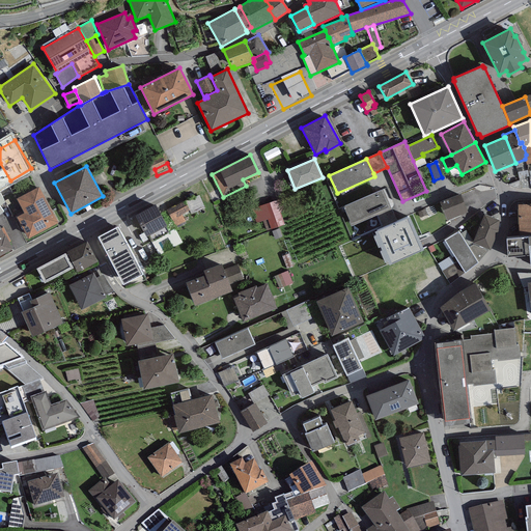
[(18,191),(11,182),(6,186),(0,189),(0,200),(6,210),(9,207),(4,199),(18,191)]
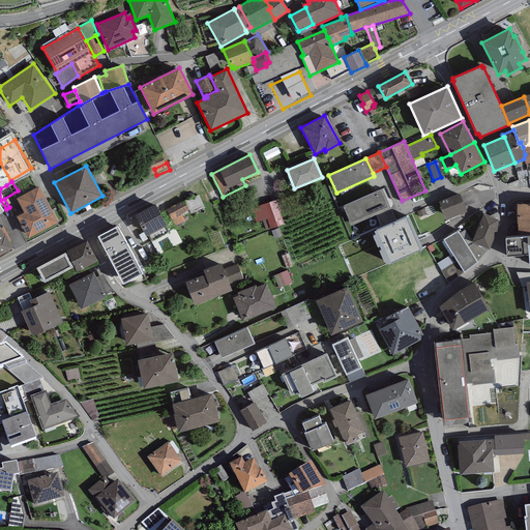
[(38,186),(17,199),(24,212),(16,216),(28,238),(58,223),(38,186)]
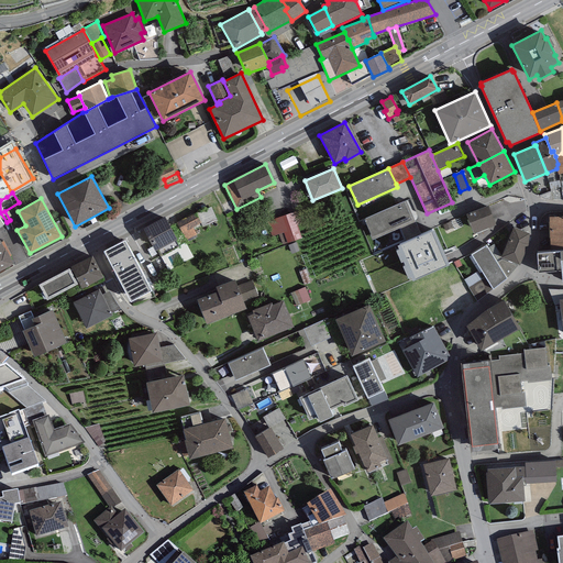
[(406,201),(364,219),(371,234),(372,238),(399,225),(414,219),(406,201)]
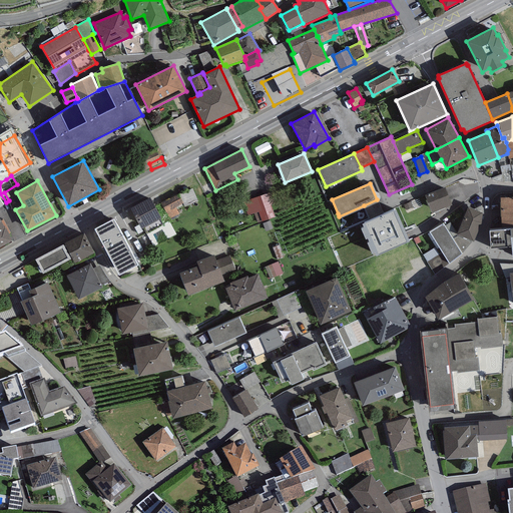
[(192,188),(178,194),(182,203),(184,206),(198,201),(192,188)]
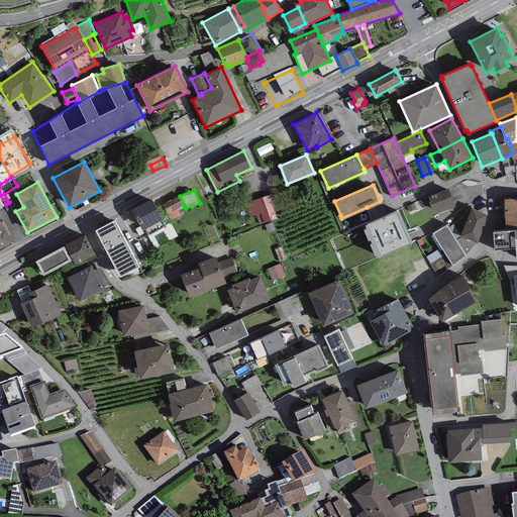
[(455,206),(448,190),(429,198),(436,214),(455,206)]
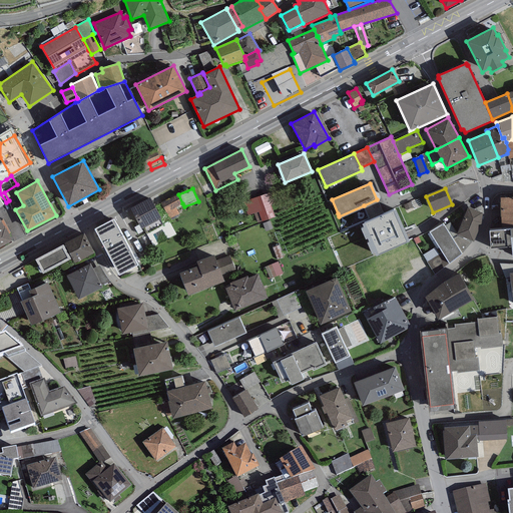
[(273,191),(243,201),(248,215),(254,213),(258,223),(275,217),(271,205),(277,203),(273,191)]
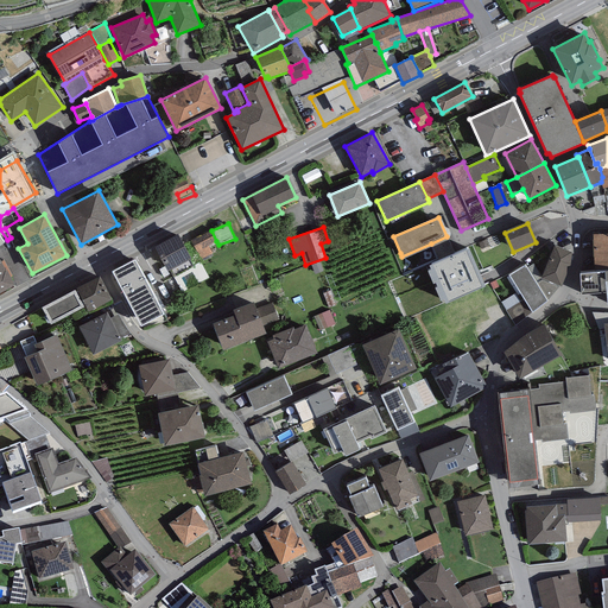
[(211,230),(191,240),(201,259),(211,254),(208,246),(216,241),(211,230)]
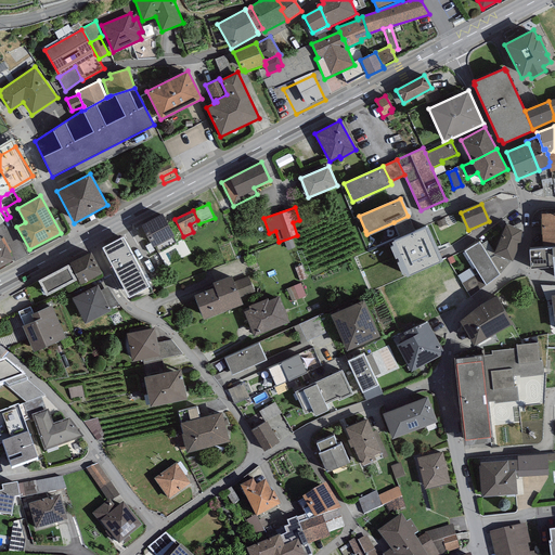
[(554,213),(541,214),(543,248),(554,247),(554,213)]
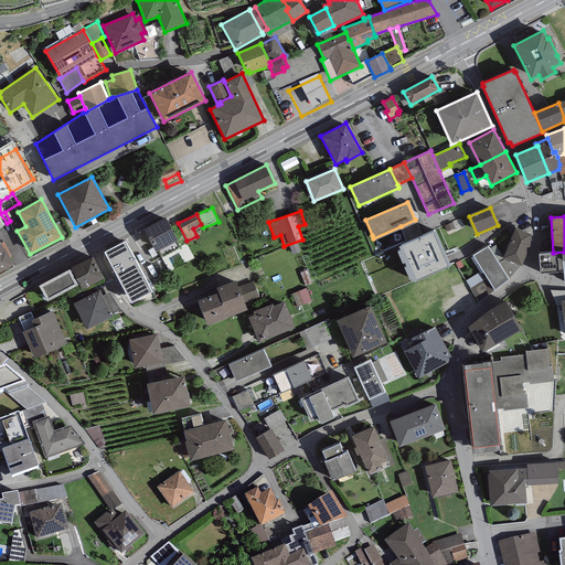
[(166,217),(144,230),(156,253),(178,241),(166,217)]
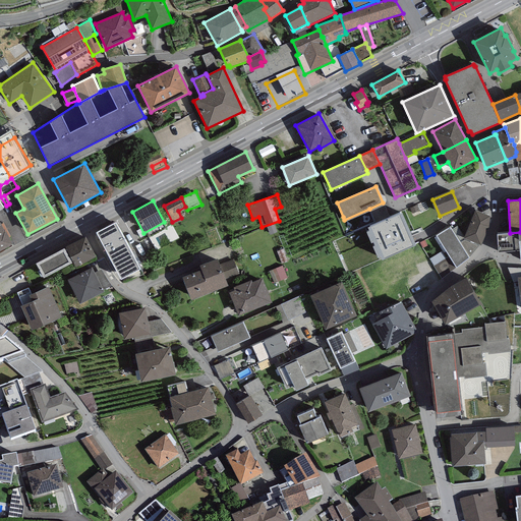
[(383,203),(369,209),(370,211),(375,223),(390,217),(383,203)]
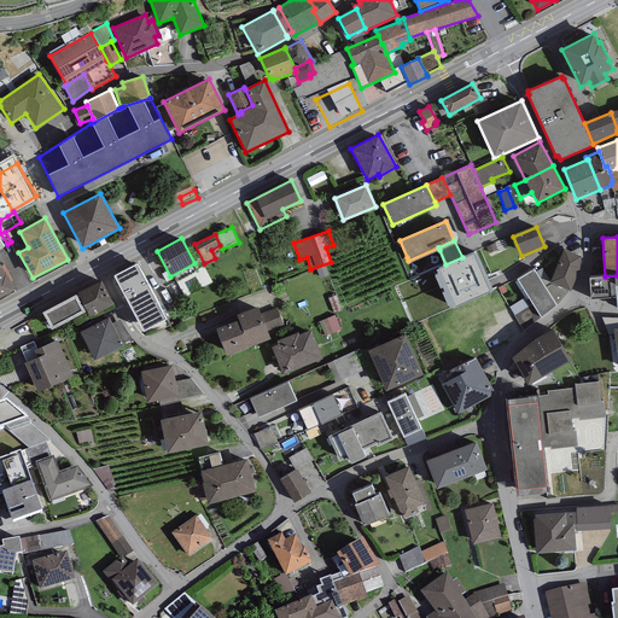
[(408,263),(439,250),(438,248),(408,261),(407,257),(406,258),(408,263)]
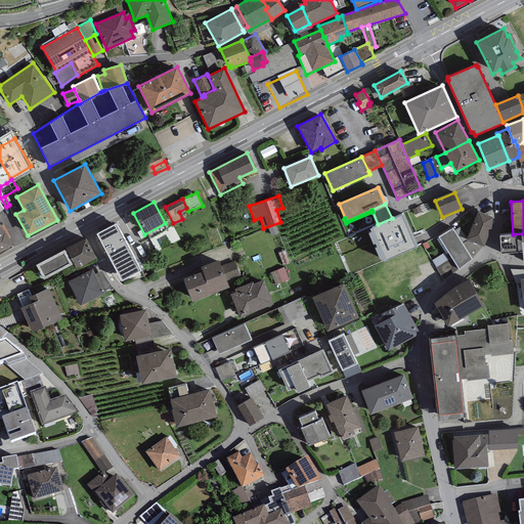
[(492,218),(477,212),(466,239),(484,248),(491,227),(492,218)]
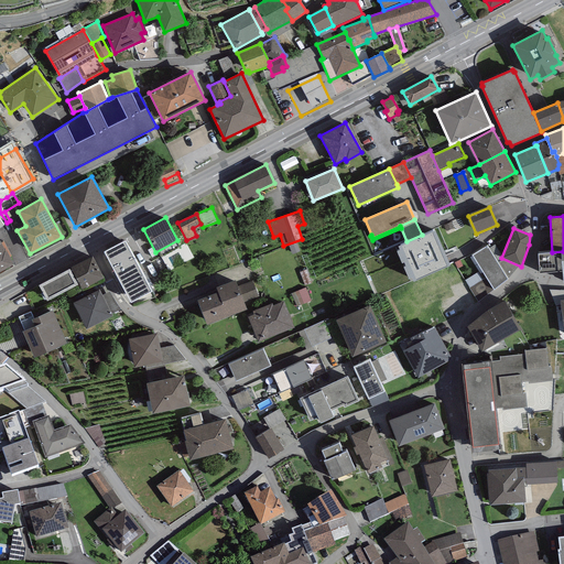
[(455,270),(441,231),(397,248),(411,286),(455,270)]
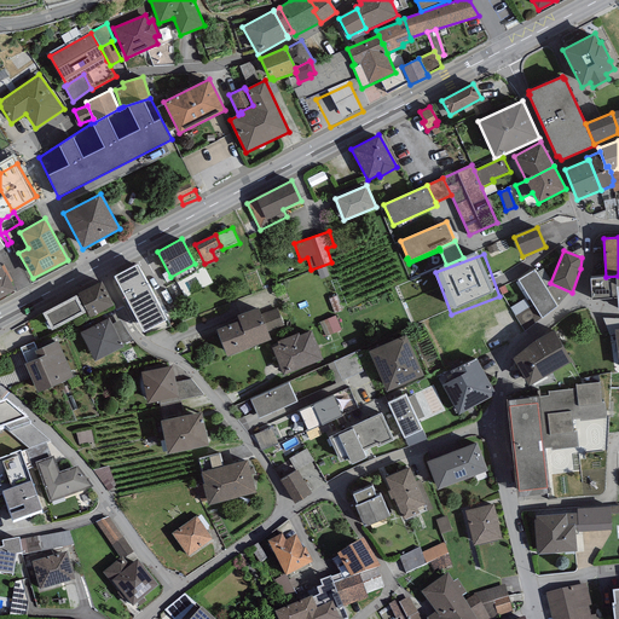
[(137,264),(114,276),(143,331),(167,319),(137,264)]
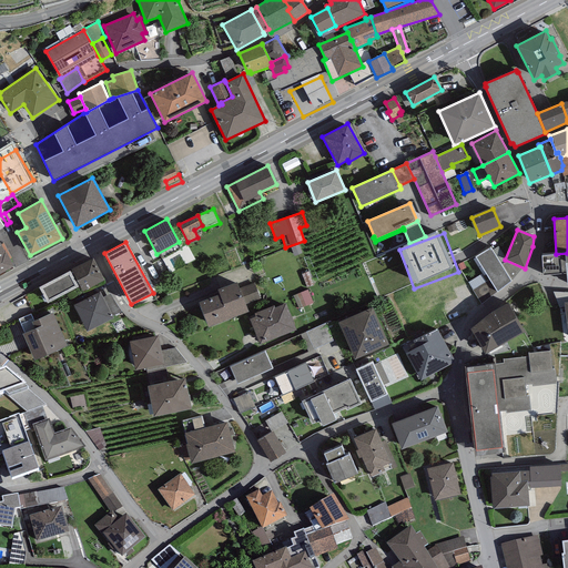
[(0,243),(0,273),(13,266),(10,259),(11,257),(3,243),(1,245),(0,243)]
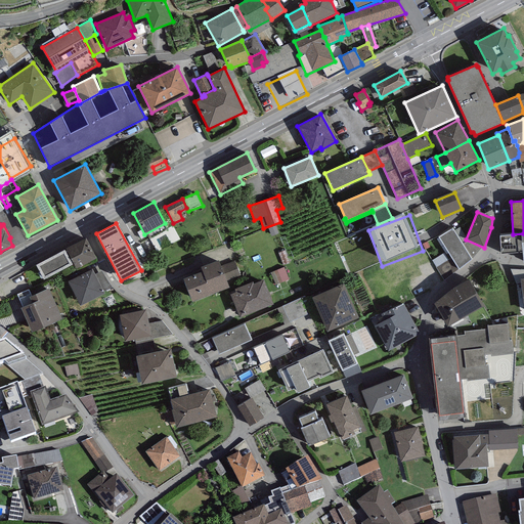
[(175,229),(164,234),(170,247),(181,242),(175,229)]
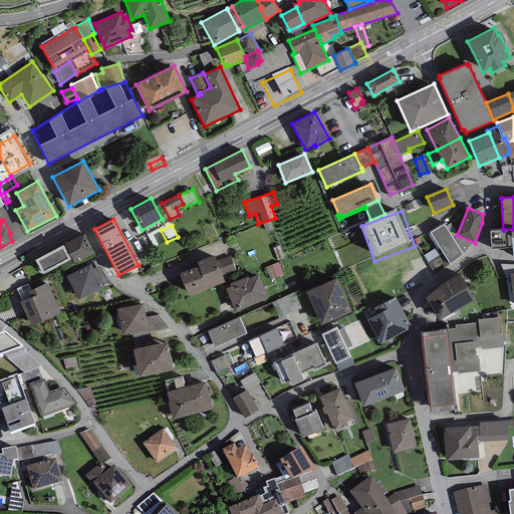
[(444,225),(430,233),(450,264),(463,254),(444,225)]
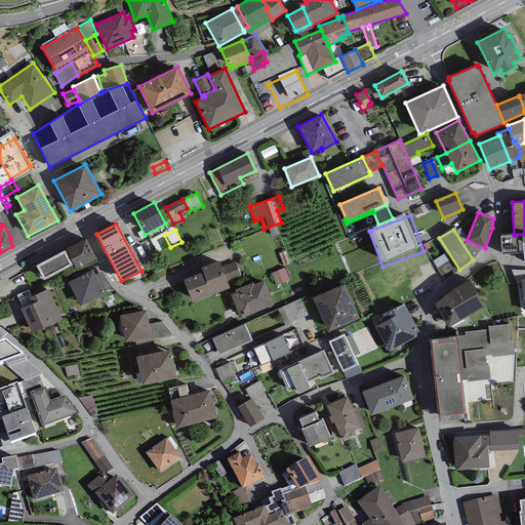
[(524,234),(514,235),(500,236),(502,254),(524,252),(524,264),(524,263),(524,234)]
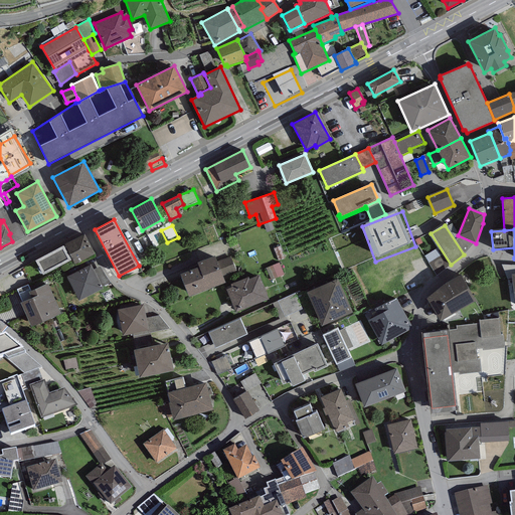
[(84,235),(65,244),(75,264),(95,253),(84,235)]
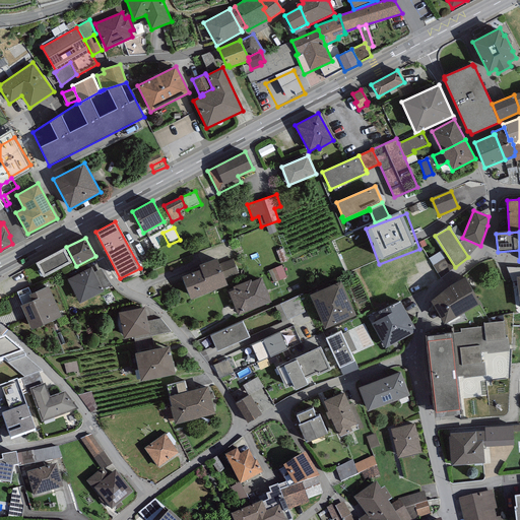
[(64,248),(36,263),(44,277),(72,262),(64,248)]
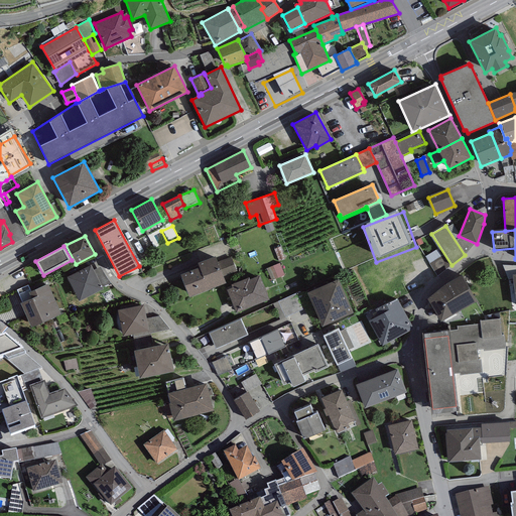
[(216,256),(198,263),(200,267),(180,274),(188,297),(226,283),(225,279),(218,262),(216,256)]
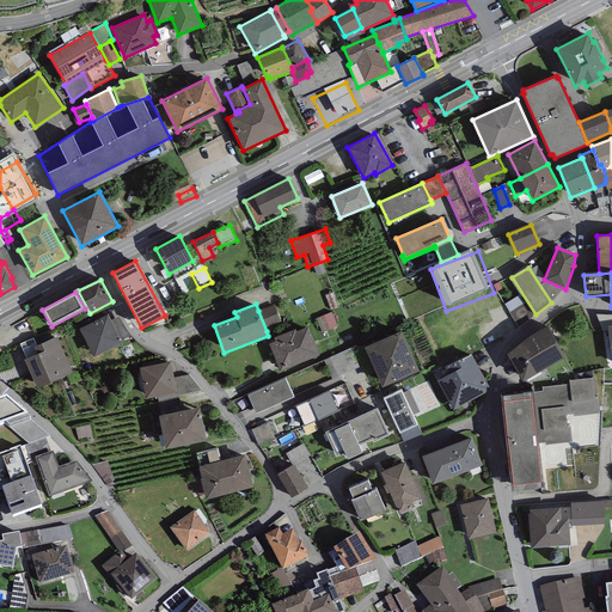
[(274,305),(258,311),(267,331),(281,325),(274,305)]
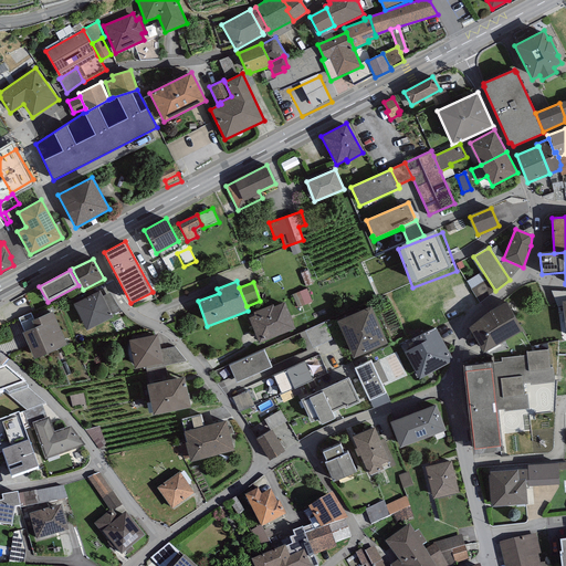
[(100,291),(73,304),(86,331),(113,317),(112,315),(103,296),(100,291)]
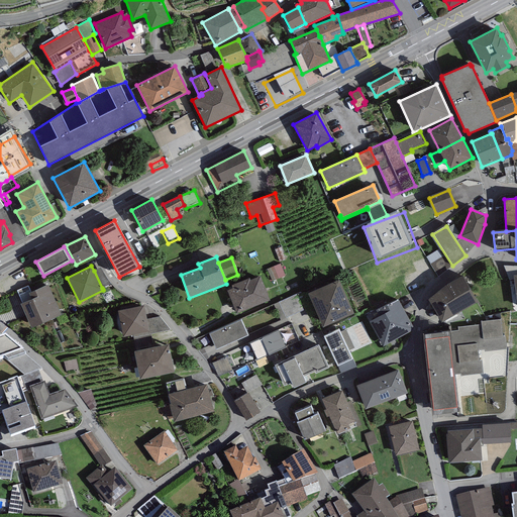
[(273,283),(287,279),(283,267),(269,272),(273,283)]
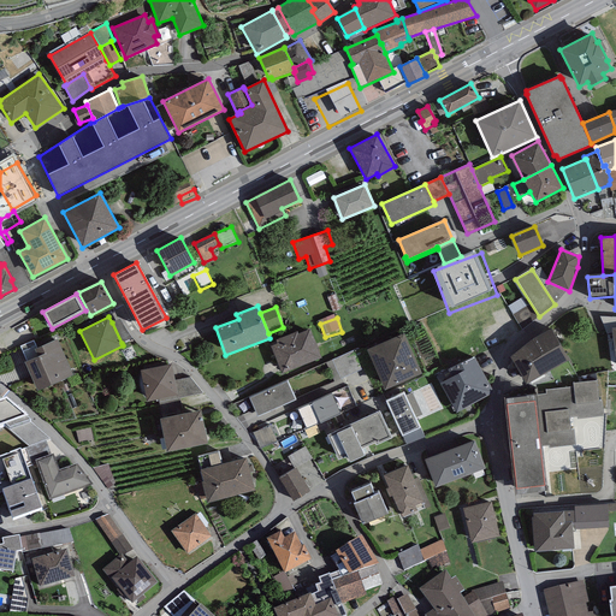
[(120,319),(112,323),(122,343),(132,337),(120,319)]
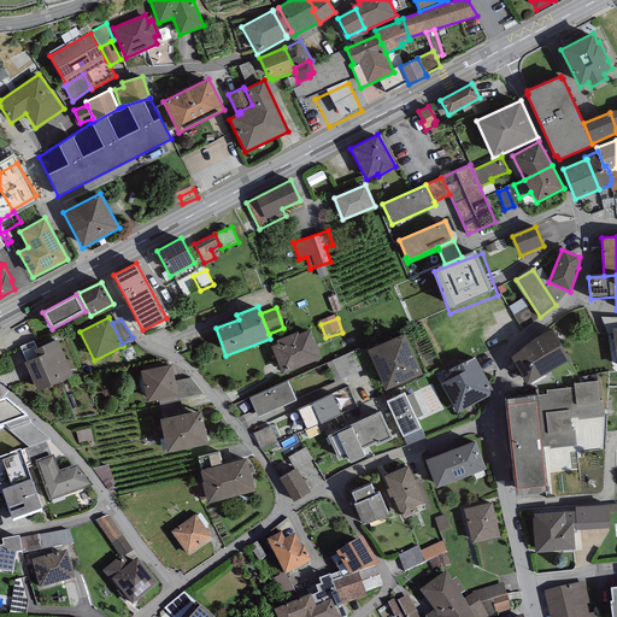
[(530,341),(511,358),(528,385),(570,360),(552,329),(530,341)]
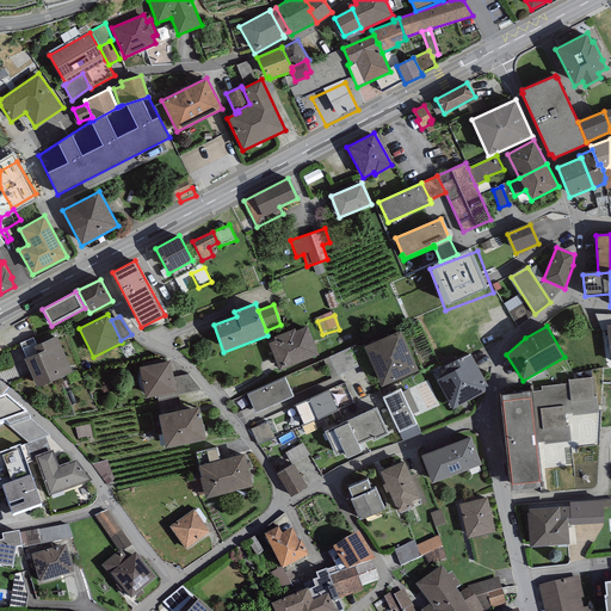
[(295,328),(273,337),(276,340),(269,344),(279,371),(319,355),(308,327),(296,332),(295,328)]
